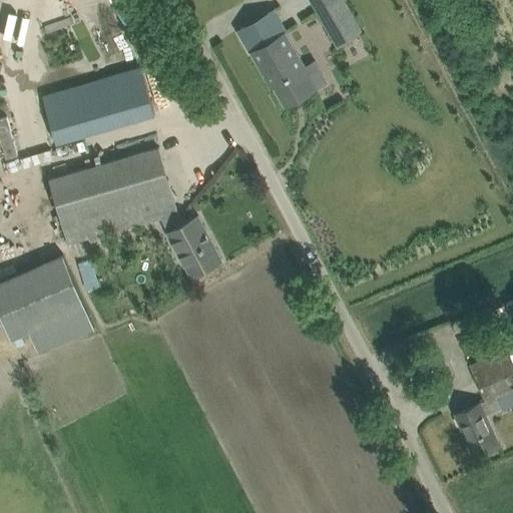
[(310,0),(319,13),(340,0),(310,0)]
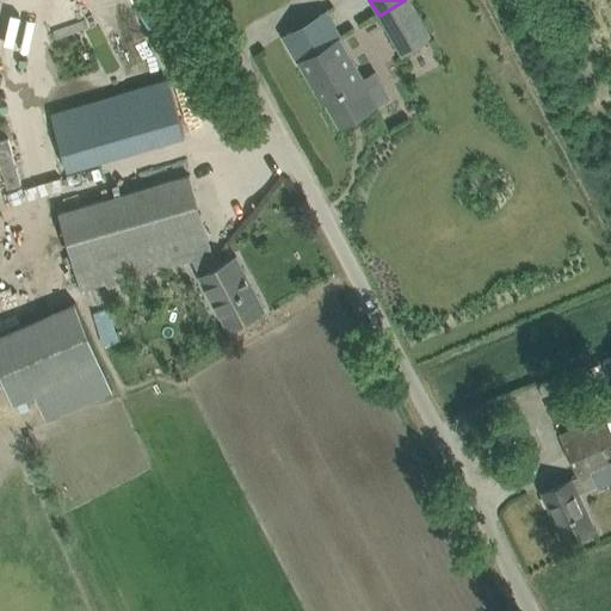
[(405,0),(380,16),(403,56),(433,38),(411,0),(405,0)]
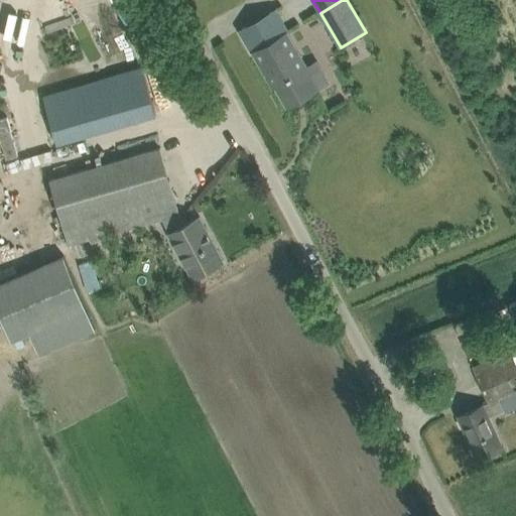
[(256,20),(239,30),(252,53),(254,52),(273,87),(275,85),(287,106),(304,96),(317,89),(306,72),(309,70),(296,48),(285,31),(289,29),(276,9),(256,20)]
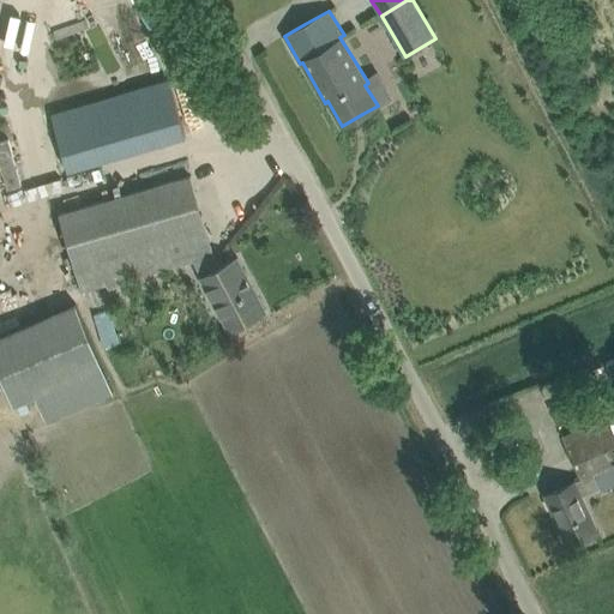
[(169,78),(52,113),(68,168),(186,134),(169,78)]
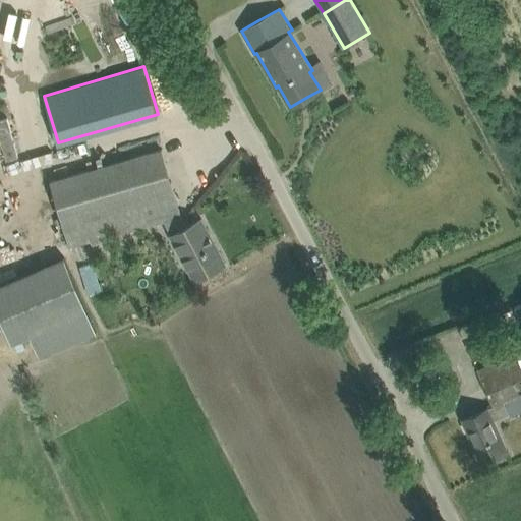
[(0,118),(0,145),(2,145),(6,160),(17,157),(7,117),(0,118)]
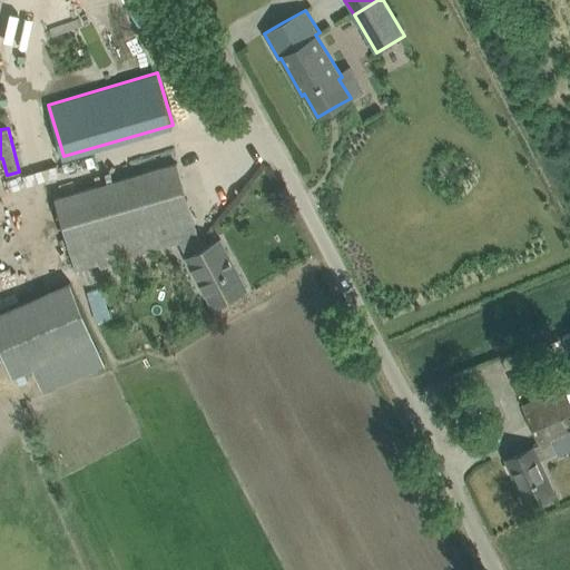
[(156,169),(55,197),(76,271),(178,241),(213,306),(227,298),(247,288),(220,239),(204,247),(197,235),(198,235),(177,163),(156,169)]
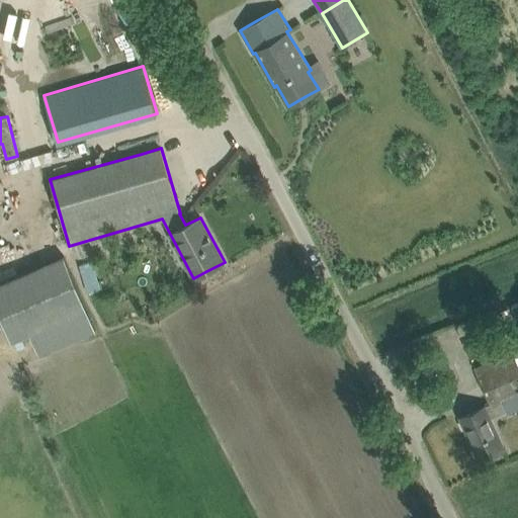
[(39,354),(96,331),(64,255),(0,281),(0,313),(11,340),(30,332),(39,354)]
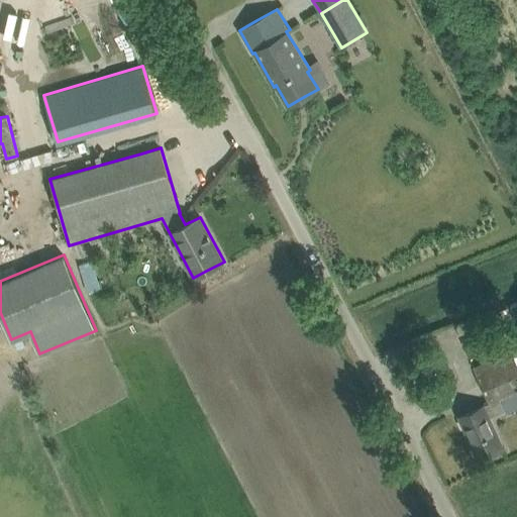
[(478,459),(496,451),(503,447),(490,418),(505,411),(503,408),(516,401),(516,392),(515,389),(516,387),(516,370),(511,358),(475,375),(488,402),(485,406),(477,409),(458,417),(478,459)]
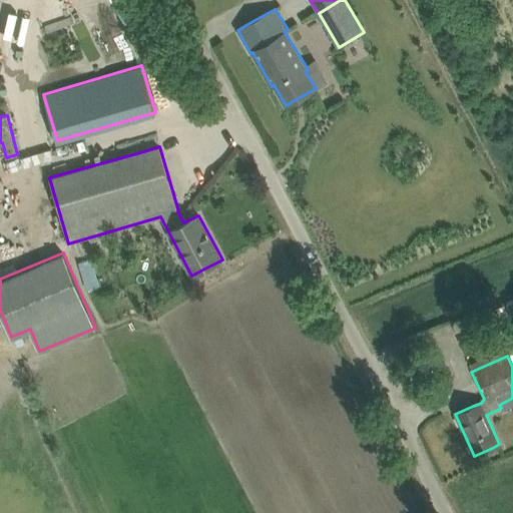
[(433,368),(417,372),(420,384),(436,381),(433,368)]
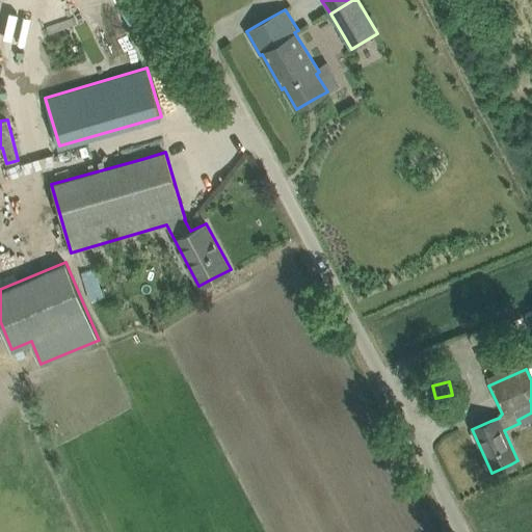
All buildings are outlined.
